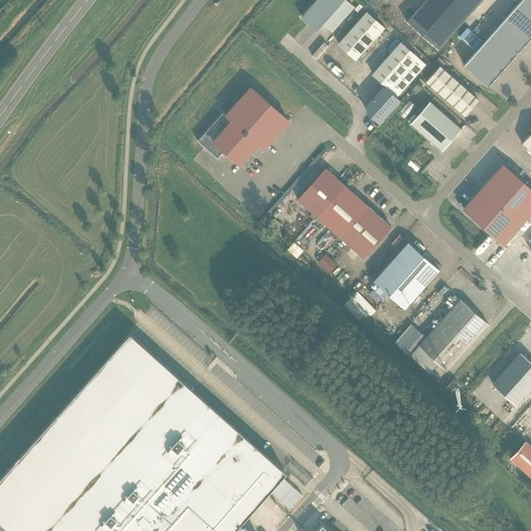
[(345,0),(316,0),(302,18),(315,30),(323,22),(332,30),(353,6),(345,0)]
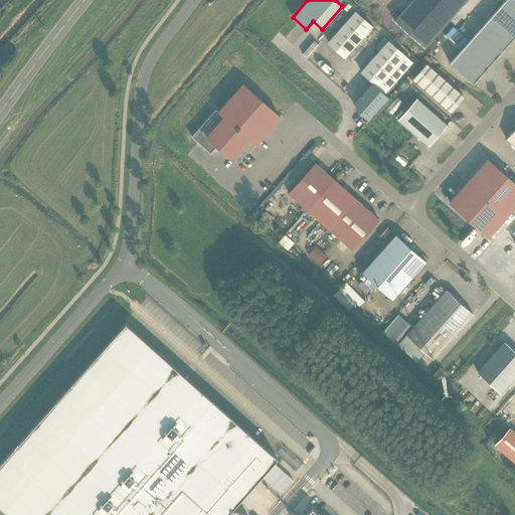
[(424,48),(466,0),(412,0),(394,21),(424,48)]
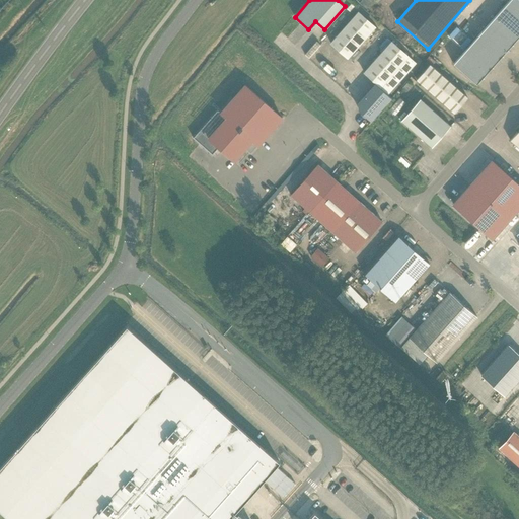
[(518,0),(509,0),(504,6),(518,19),(518,0)]
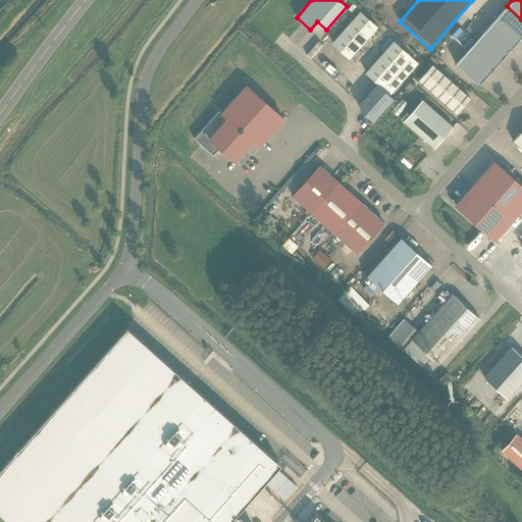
[(520,39),(521,36),(521,19),(507,6),(497,18),(520,39)]
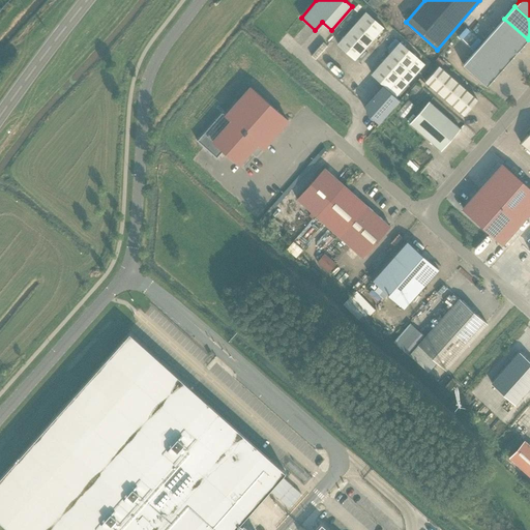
[(355,59),(383,27),(365,12),(337,43),(355,59)]
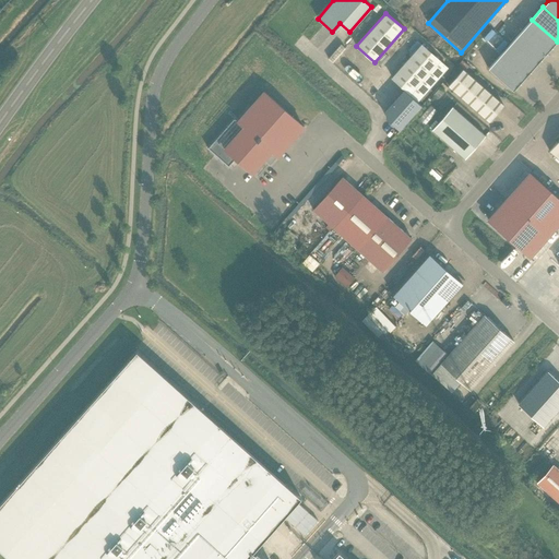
[(532,20),(521,32),(546,54),(557,42),(532,20)]
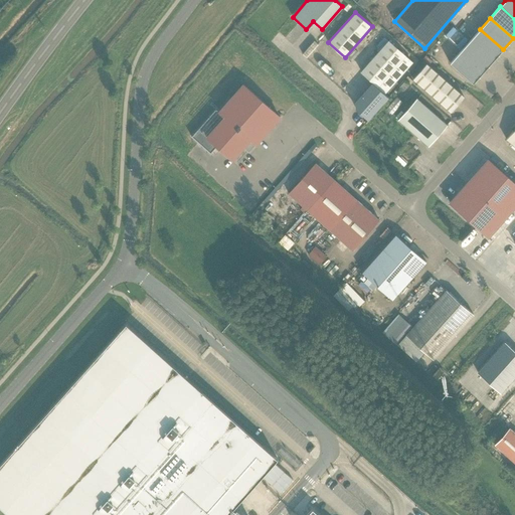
[(480,29),(470,40),(493,60),(503,49),(480,29)]
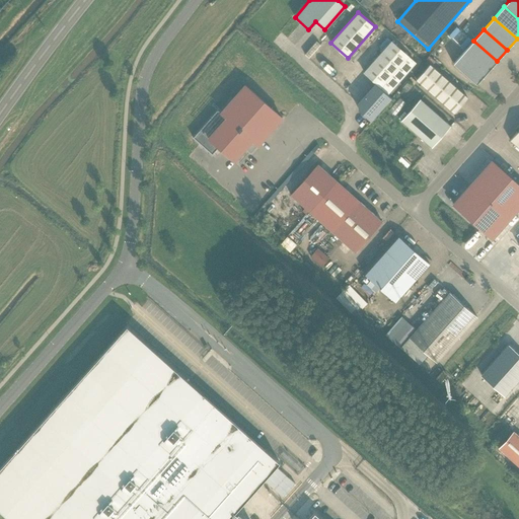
[(473,41),(463,52),(487,73),(497,61),(473,41)]
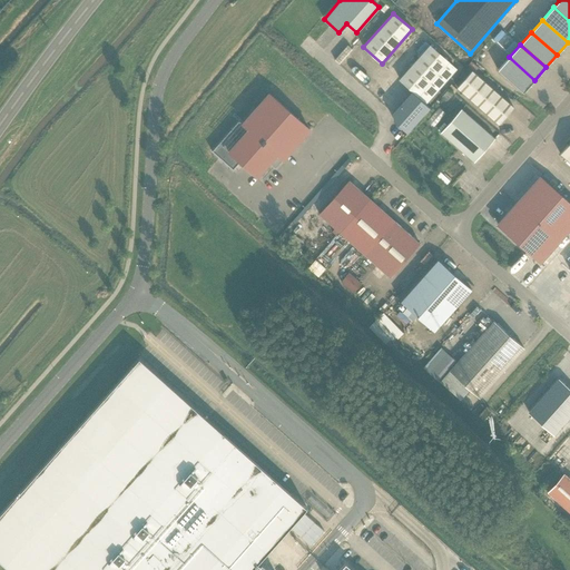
[(412,92),(393,114),(394,120),(406,133),(429,108),(422,101),(423,100),(425,102),(457,69),(430,46),(400,79),(418,95),(416,96),(412,92)]
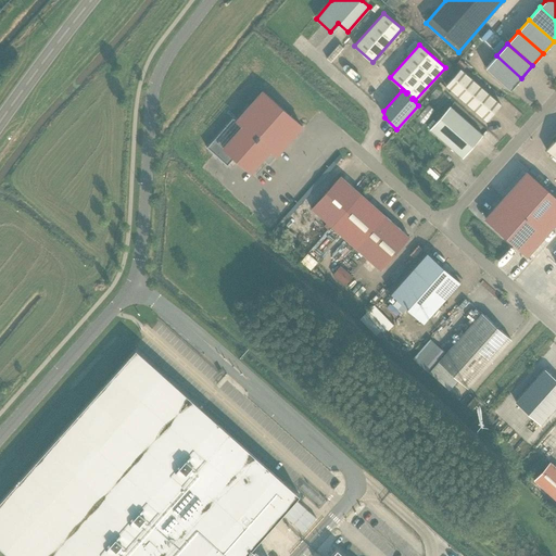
[(510,90),(521,78),(496,55),(485,68),(510,90)]
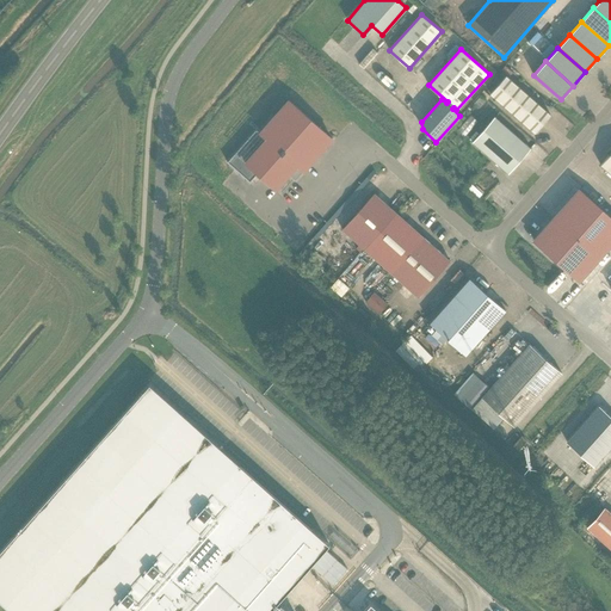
[(535,133),(550,115),(506,75),(491,93),(535,133)]
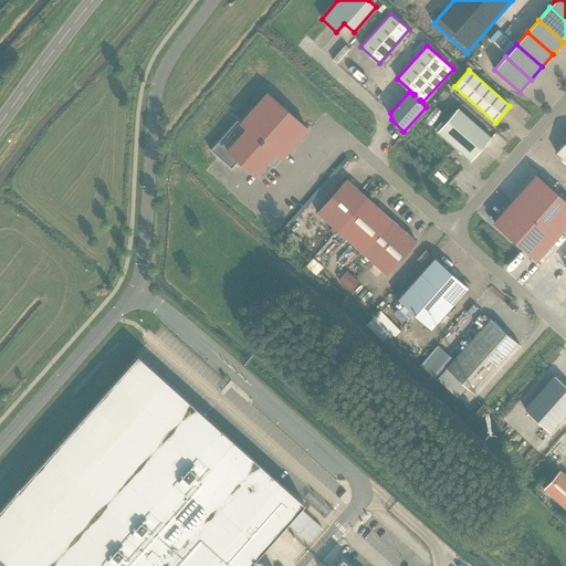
[(237,119),(210,150),(232,169),(233,168),(232,168),(239,161),(254,175),(266,161),(280,173),(293,158),(286,152),(307,128),(268,93),(241,123),(237,119)]
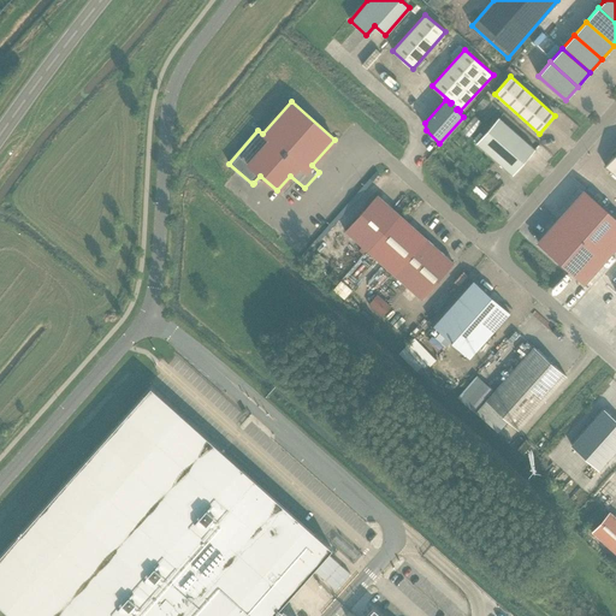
[(535,149),(498,118),(477,143),(513,176),(535,149)]
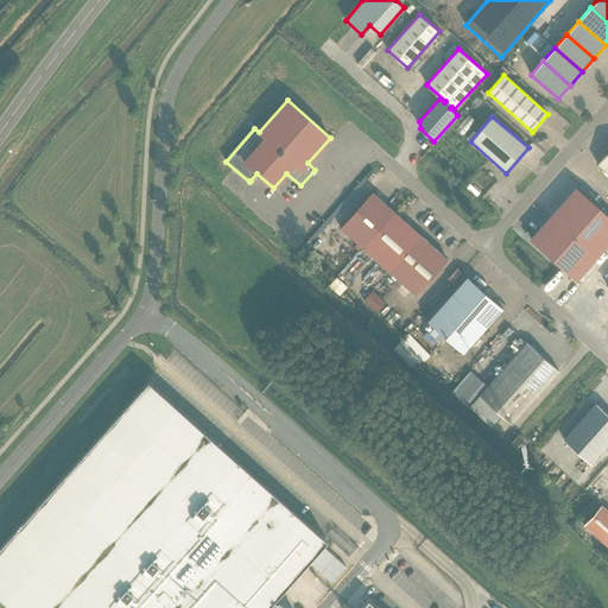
[(607,172),(607,152),(597,164),(607,172)]
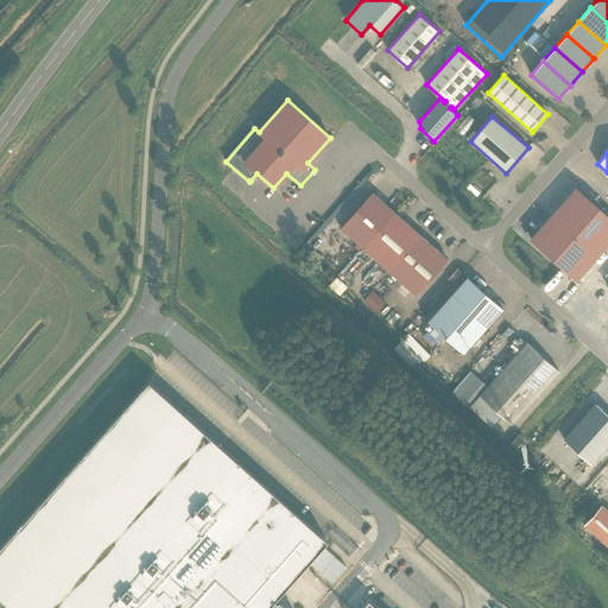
[(607,216),(576,189),(546,221),(593,261),(607,242),(607,216)]
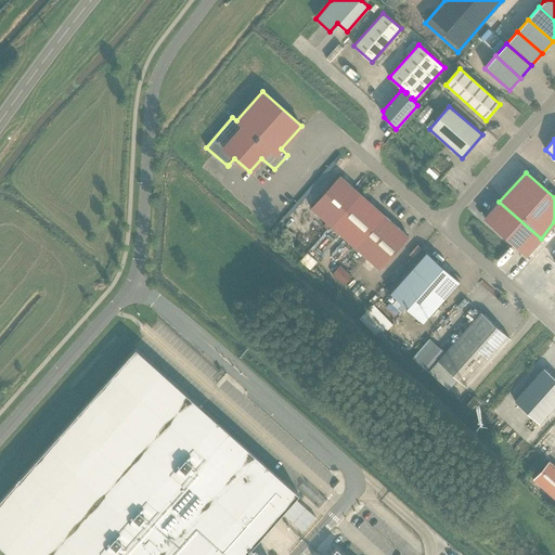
[(339,176),(311,208),(379,270),(409,237),(339,176)]
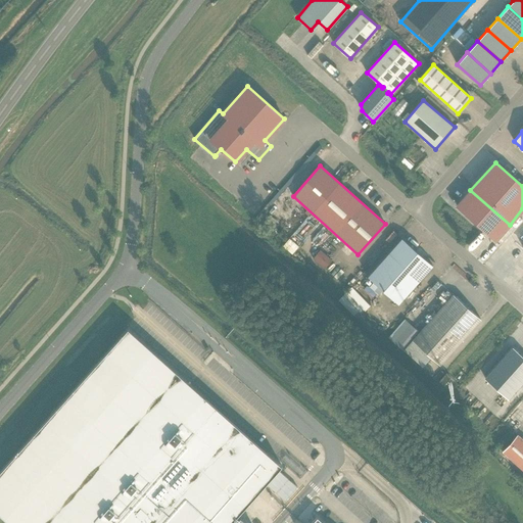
[(510,225),(470,190),(457,205),(495,240),(510,225)]
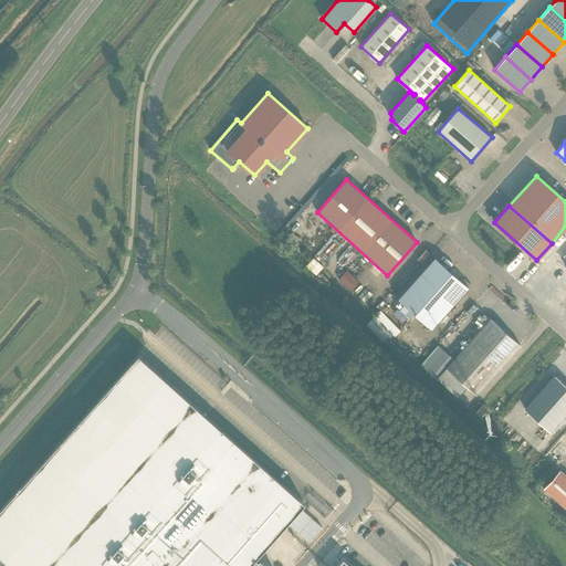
[(468,287),(435,258),(398,300),(431,328),(468,287)]
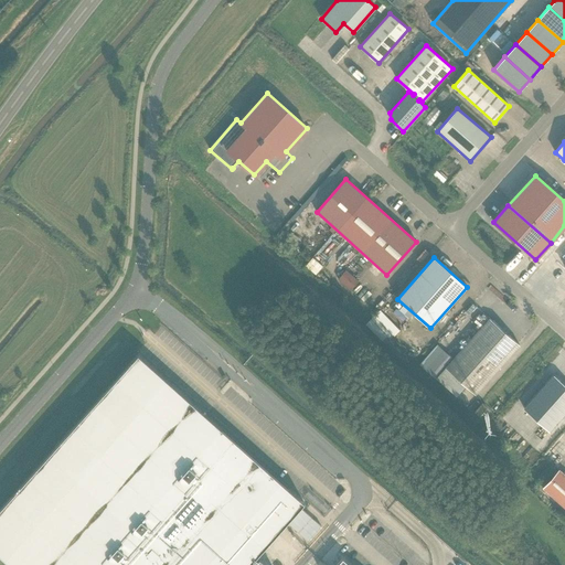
[(351,291),(360,281),(347,270),(338,280),(351,291)]
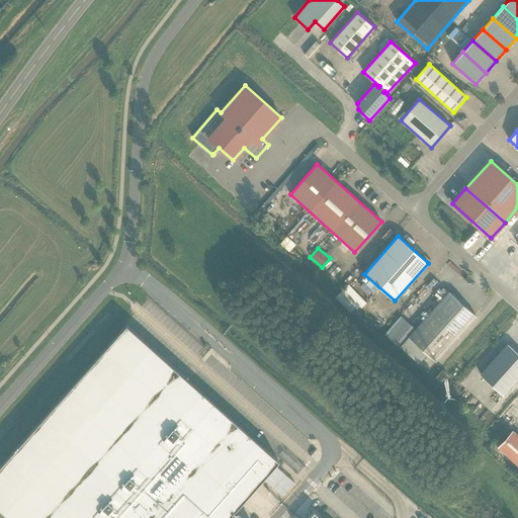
[(477,317),(449,291),(437,305),(435,303),(431,308),(433,310),(409,337),(436,361),(477,317)]
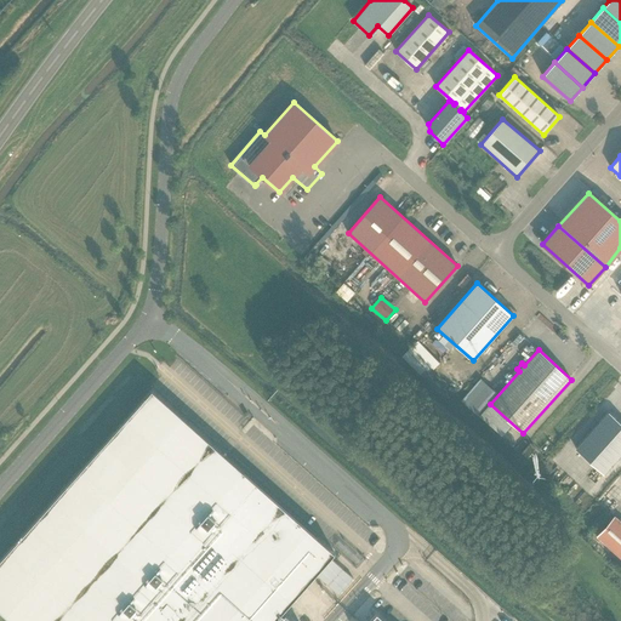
[(273,620),(335,553),(152,389),(0,559),(0,610),(11,620),(273,620)]
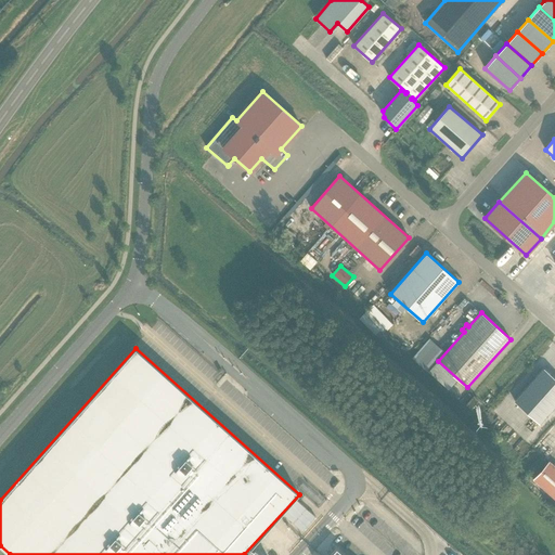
[(554,405),(554,378),(544,369),(515,401),(540,424),(554,405)]
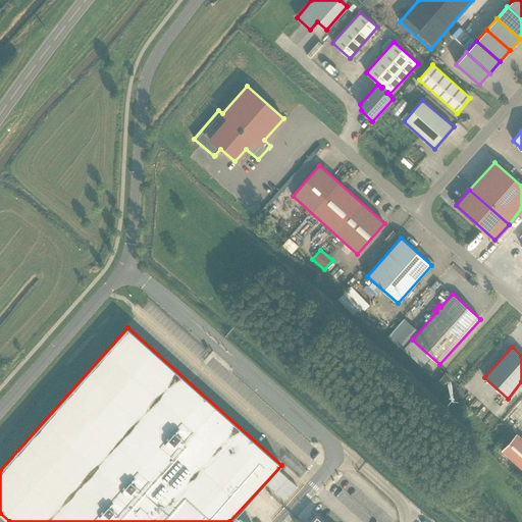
[(438,380),(444,384),(450,377),(446,373),(438,380)]
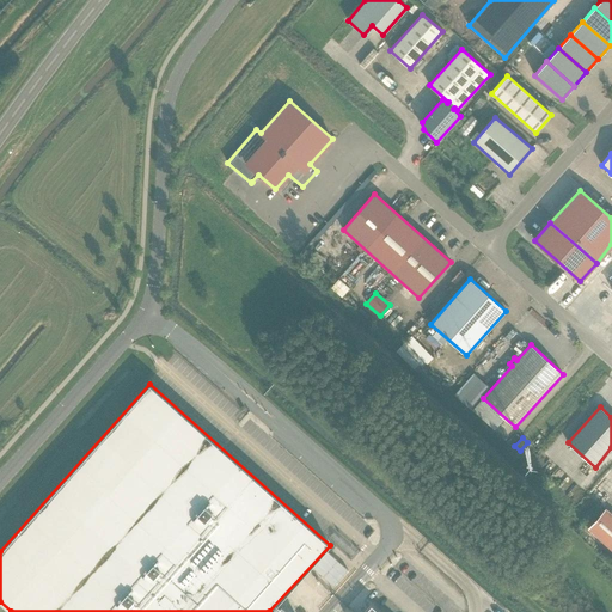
[(593,487),(577,505),(588,513),(603,495),(593,487)]
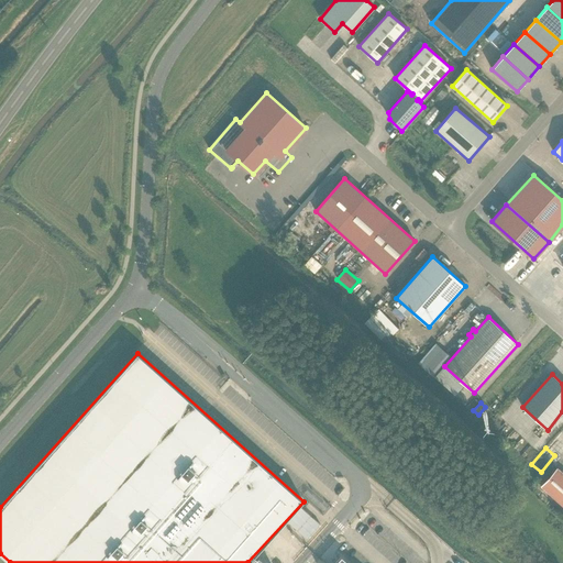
[(562,506),(562,472),(556,467),(540,486),(562,506)]
